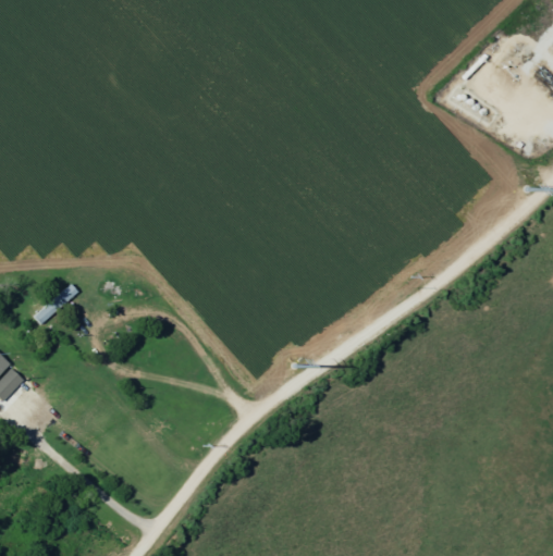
[(483,52),(459,75),(463,79),(488,57),(483,52)]
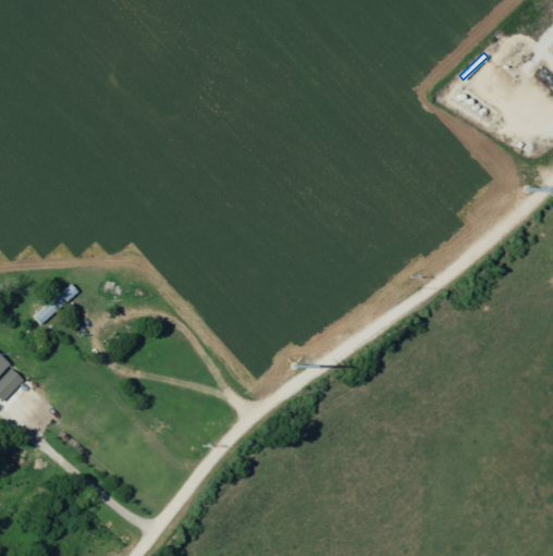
[(476,102),(476,103),(477,103),(478,104),(479,106),(479,107),(479,108),(478,109),(478,110),(477,111),(476,111),(475,112),(474,111),(472,111),(471,111),(471,110),(470,109),(470,108),(470,107),(470,106),(470,104),(471,104),(471,103),(472,103),(474,102),(475,102),(476,102)]
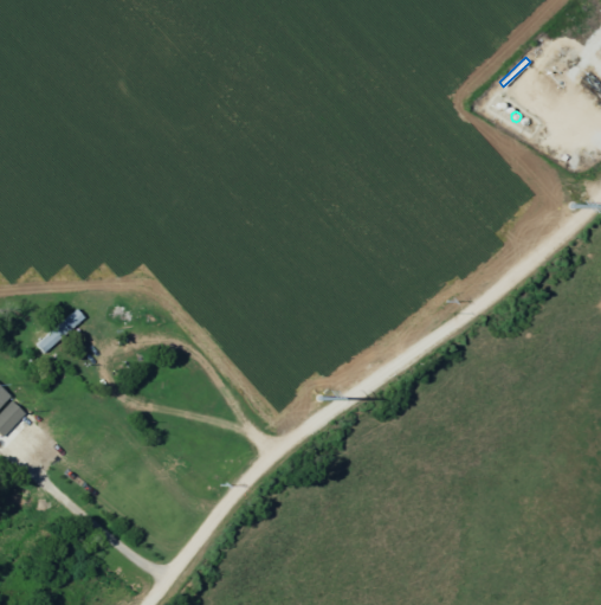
[(525,117),(527,118),(528,118),(529,120),(530,121),(530,122),(530,123),(529,124),(529,126),(528,127),(527,127),(525,127),(525,128),(524,127),(523,127),(522,127),(521,126),(521,124),(521,123),(519,122),(521,121),(521,120),(522,118),(523,118),(524,117),(525,117)]
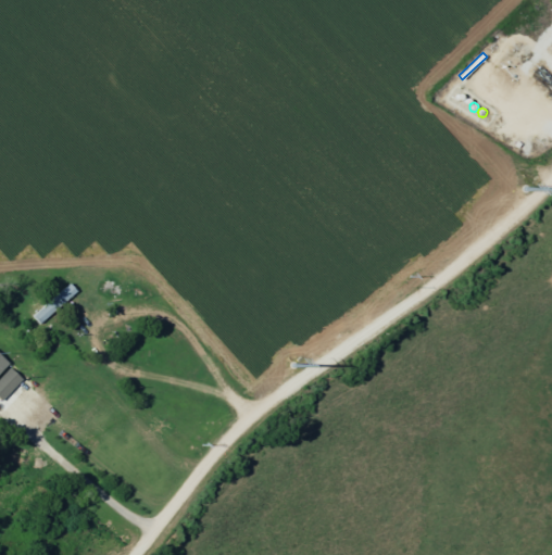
[(33,313),(39,323),(80,294),(74,285),(33,313)]
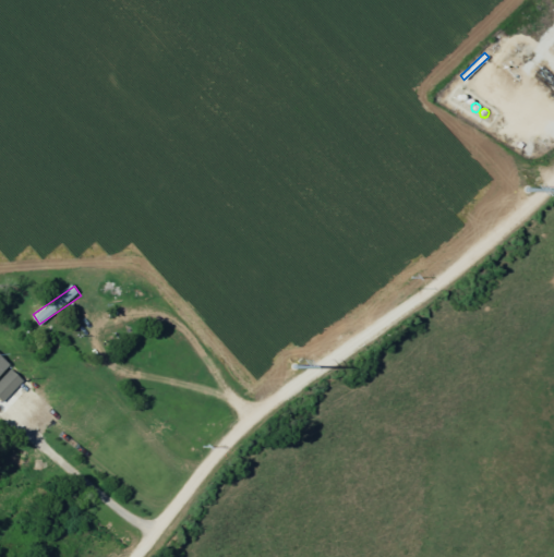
[(0,373),(9,364),(0,355),(0,373)]
